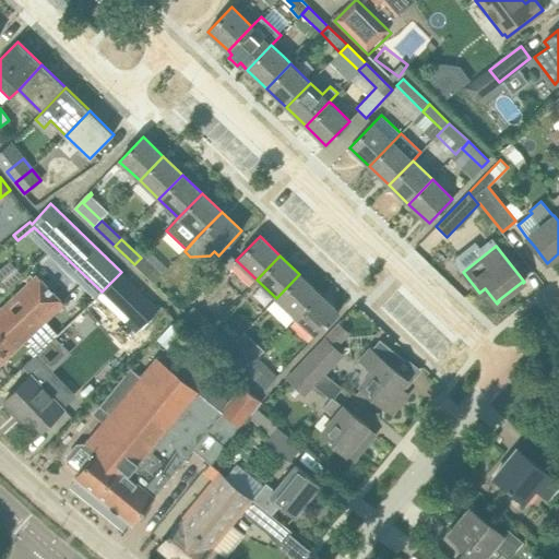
[(134,264),(153,283),(161,276),(141,258),(134,264)]
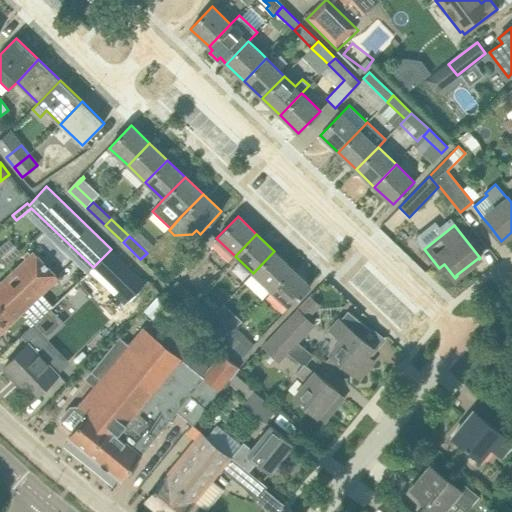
[(0,248),(0,250),(9,260),(21,249),(12,238),(0,248)]
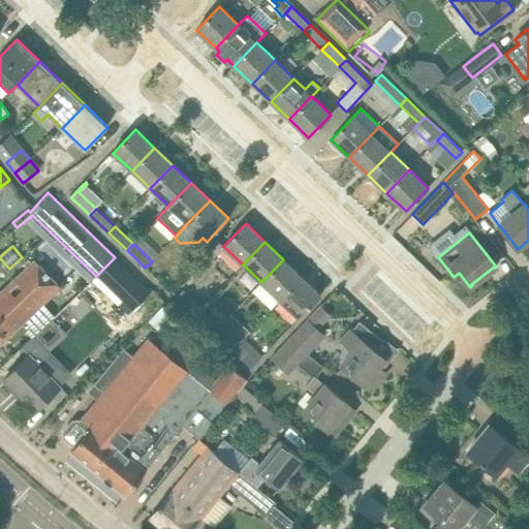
[(115,259),(92,281),(107,296),(111,291),(132,312),(150,294),(115,259)]
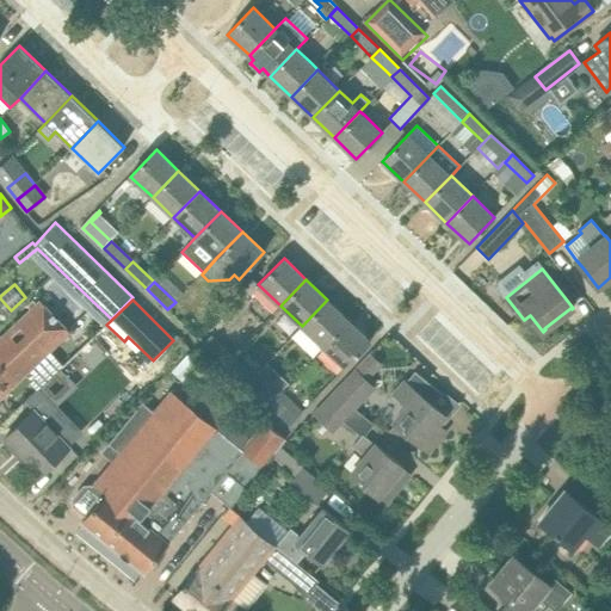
[(323,346),(349,320),(327,300),(302,326),(323,346)]
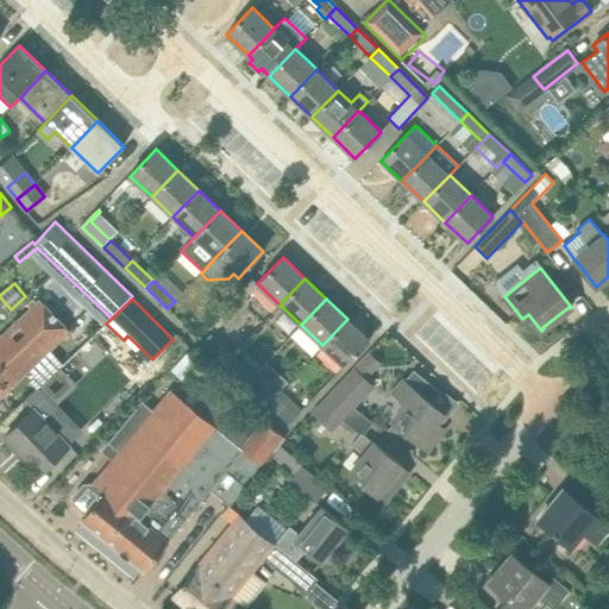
[(0,396),(70,331),(41,300),(0,337),(0,396)]
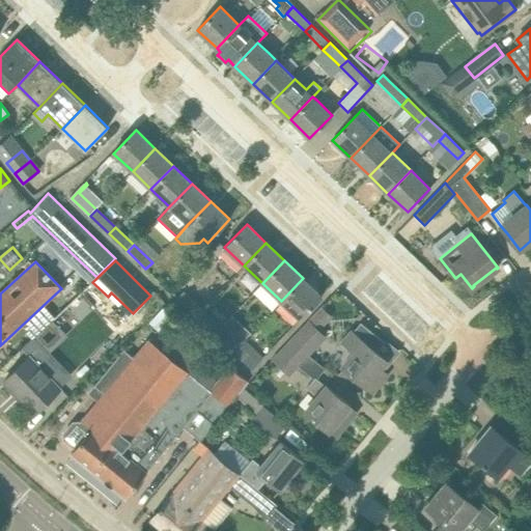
[(145,269),(165,287),(171,281),(152,262),(145,269)]
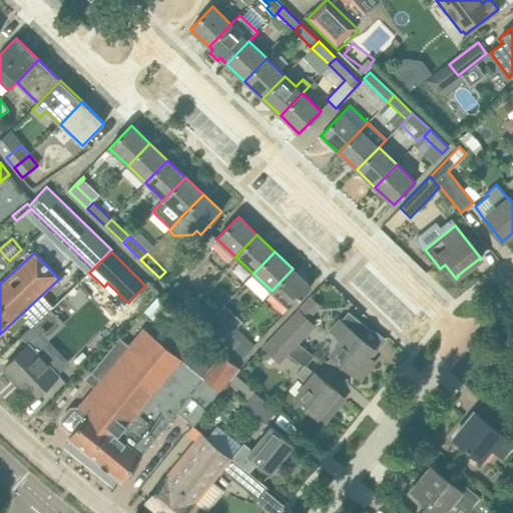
[(272,291),(289,308),(290,309),(311,286),(293,269),(272,291)]
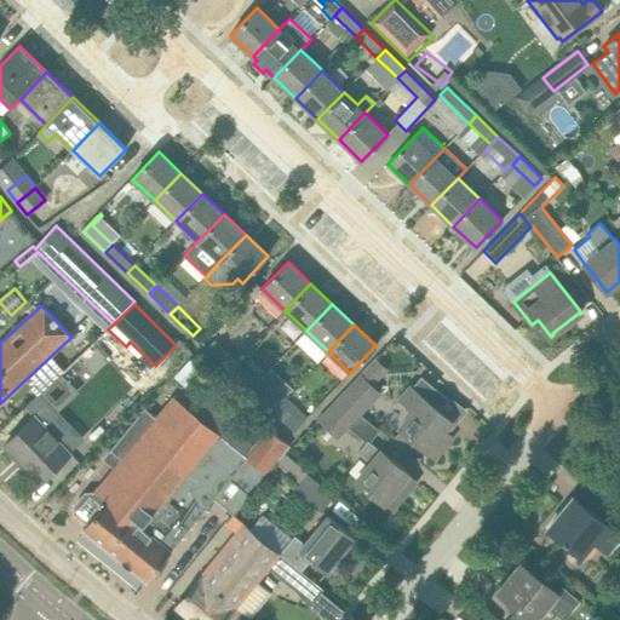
[(124,346),(107,329),(62,372),(79,389),(124,346)]
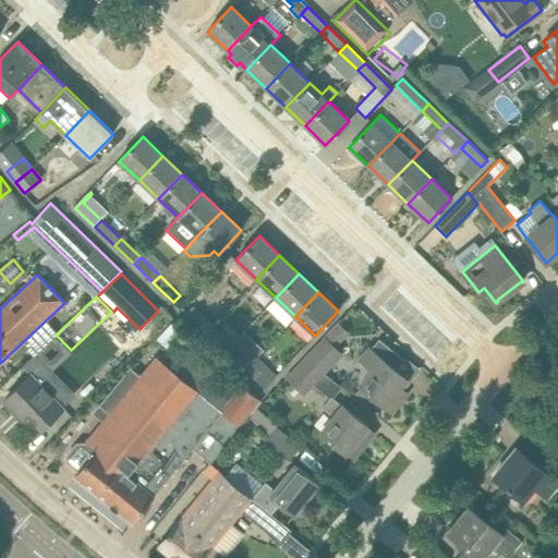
[(193,307),(186,314),(205,332),(213,325),(193,307)]
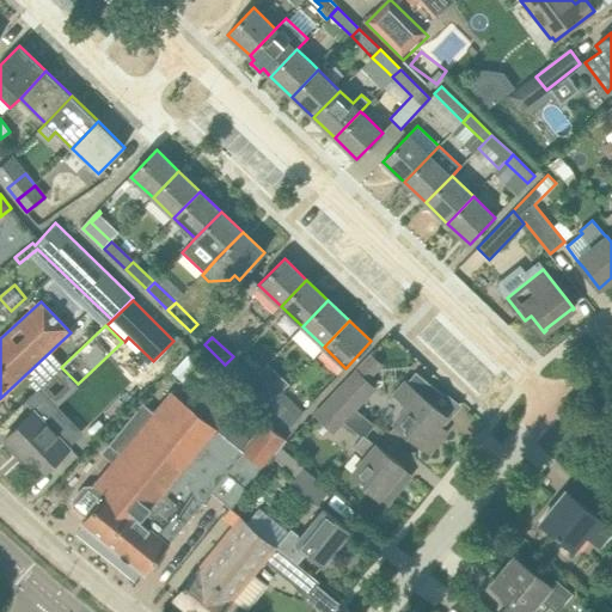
[(233,356),(225,365),(246,385),(255,377),(233,356)]
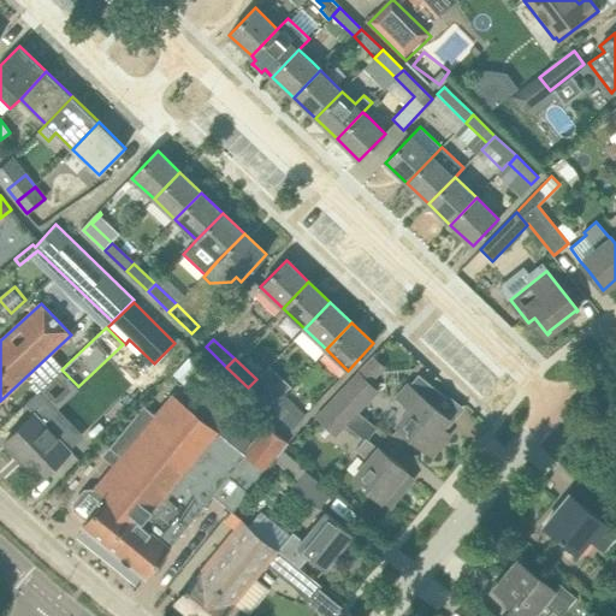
[(256,379),(248,388),(270,408),(284,394),(291,386),(270,366),(256,379)]
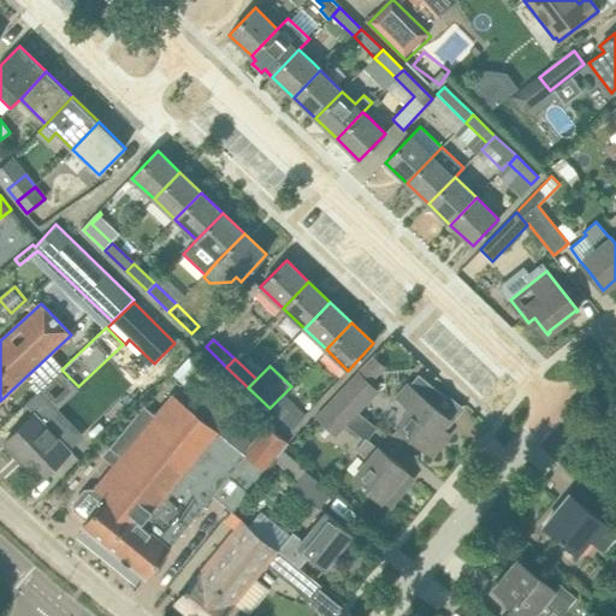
[(377,392),(369,385),(357,373),(338,394),(357,413),(377,392)]
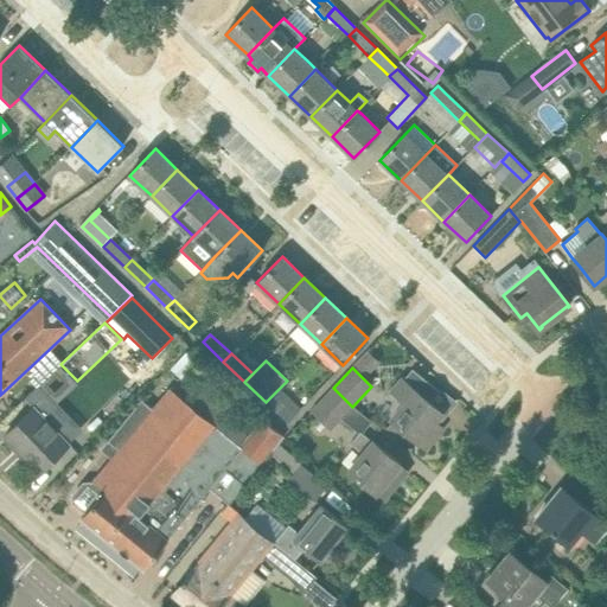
[(391,421),(408,435),(426,449),(443,428),(434,421),(442,411),(430,402),(440,391),(413,369),(403,379),(402,379),(393,391),(407,402),(391,421)]
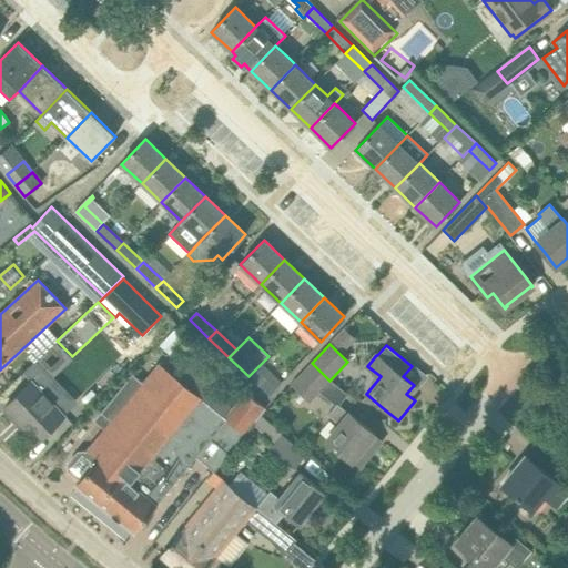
[(196,455),(215,469),(265,407),(244,391),(223,416),(158,363),(143,382),(132,373),(100,412),(111,421),(88,449),(90,450),(87,454),(85,453),(79,453),(70,464),(71,470),(81,479),(75,485),(134,533),(156,505),(196,455)]
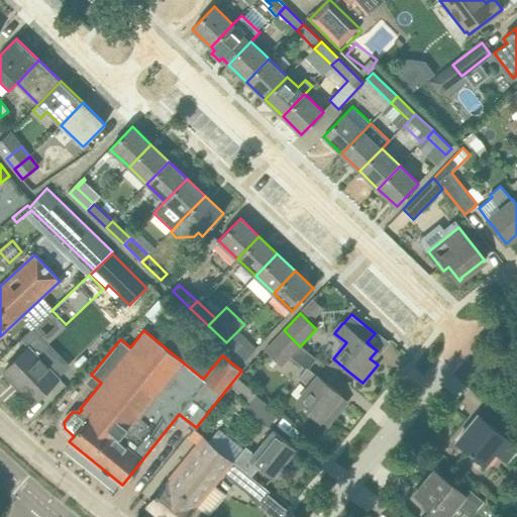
[(238,330),(226,342),(245,360),(252,354),(257,348),(238,330)]
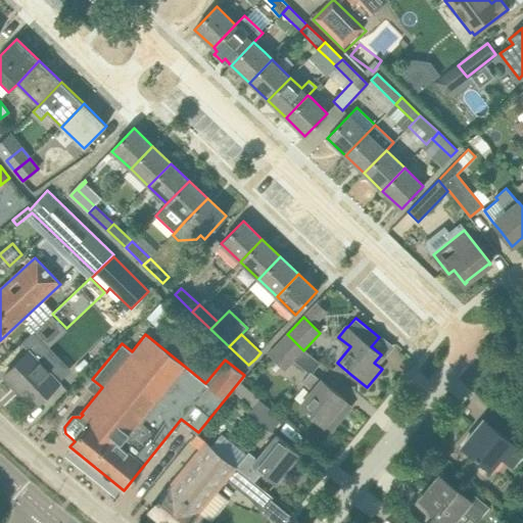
[(280,376),(285,369),(303,350),(287,334),(269,353),(241,383),(248,389),(249,388),(250,389),(271,367),(280,376)]
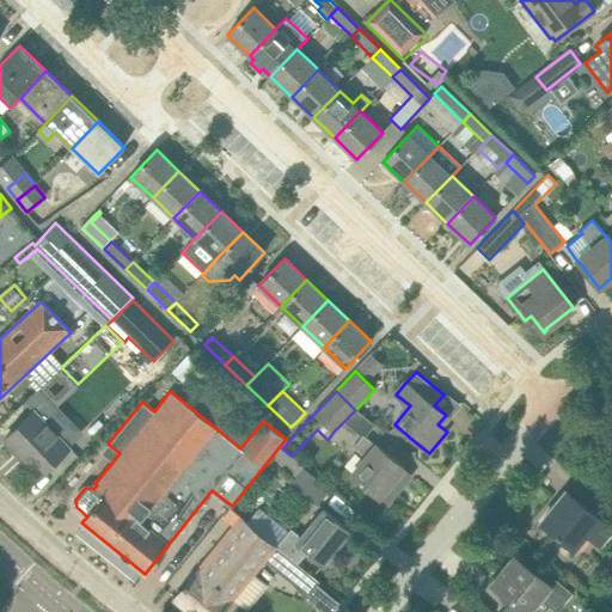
[(40,477),(57,460),(69,448),(35,410),(4,439),(6,441),(8,439),(26,457),(24,459),(40,477)]
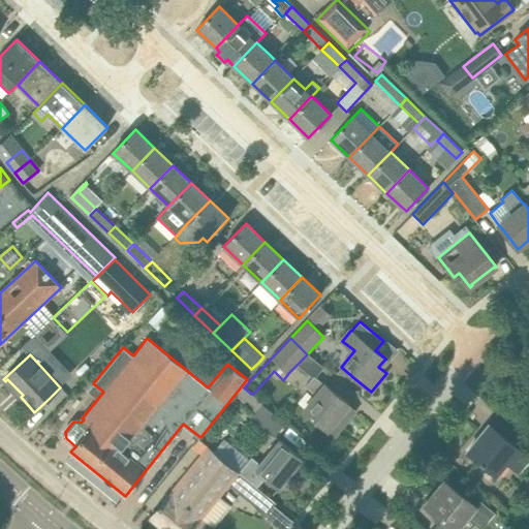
[(305,411),(311,416),(328,429),(336,435),(349,418),(341,412),(348,403),(325,385),(313,376),(306,385),(318,395),(305,411)]
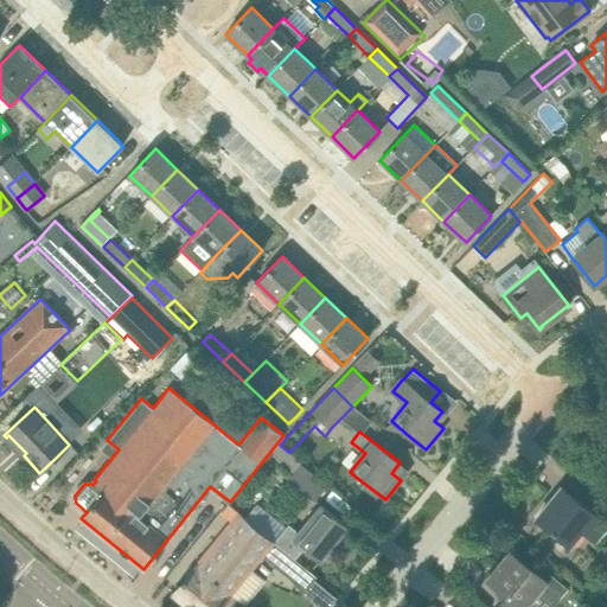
[(288,480),(315,502),(328,485),(301,462),(288,480)]
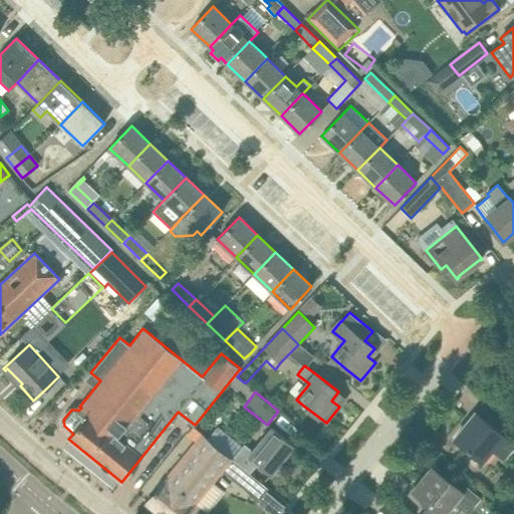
[(503,436),(476,413),(454,439),(481,461),(492,448),(502,457),(513,444),(513,426),(513,425),(503,436)]
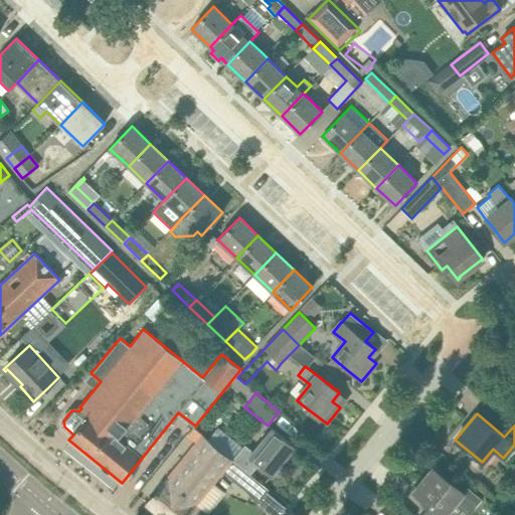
[(250,474),(259,465),(272,476),(296,447),(273,427),(253,452),(244,445),(232,459),(232,460),(250,474)]
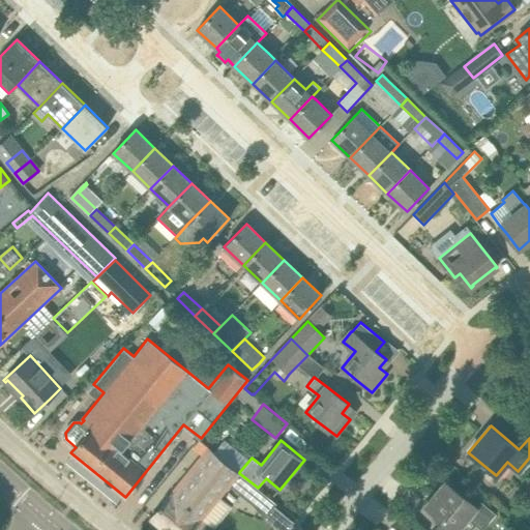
[(202,455),(151,518),(165,529),(192,529),(201,519),(219,496),(231,482),(239,473),(239,472),(208,447),(202,455)]
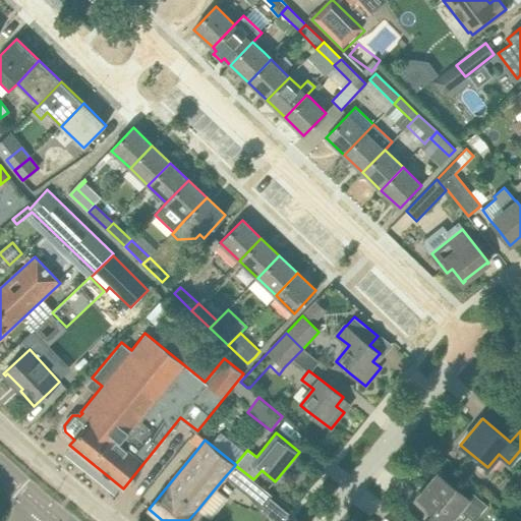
[(475,517),(486,504),(472,493),(467,498),(438,473),(418,497),(435,510),(431,514),(440,520),(450,520),(462,506),(475,517)]
